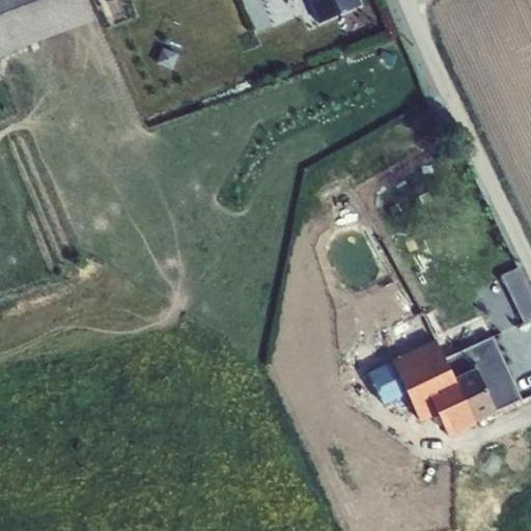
[(0,0),(0,56),(94,20),(87,0),(0,0)]
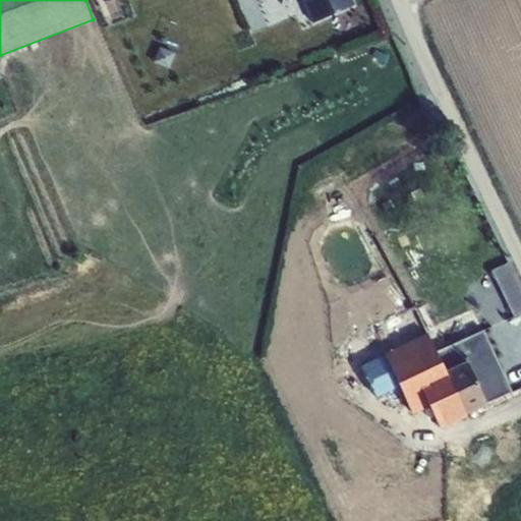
[(303,0),(313,22),(355,5),(353,0),(303,0)]
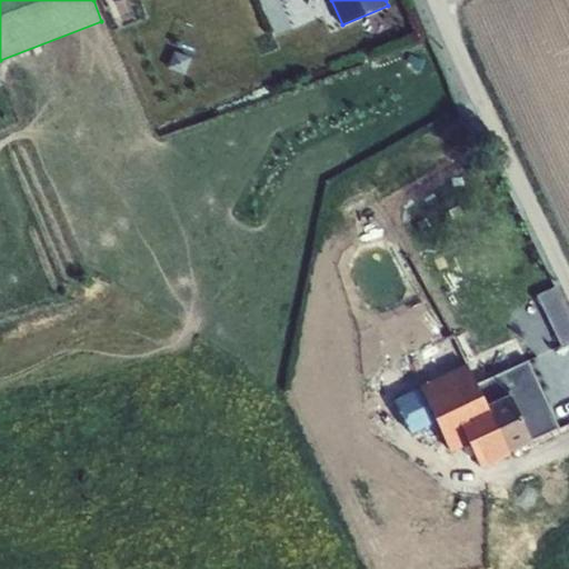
[(568,315),(555,287),(537,296),(560,346),(568,341),(568,315)]
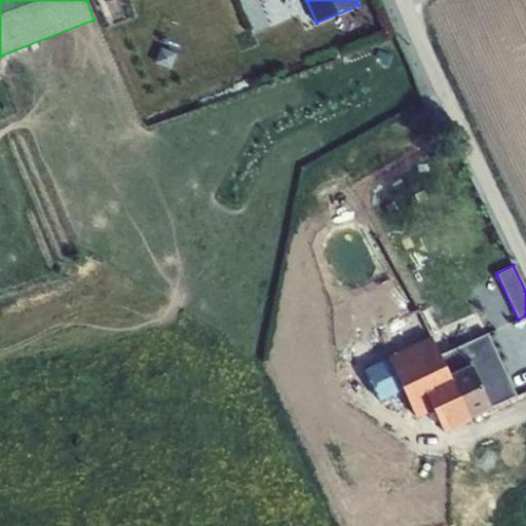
[(414,366),(424,386),(472,365),(461,345),(453,348),(446,331),(442,333),(436,318),(425,324),(430,334),(414,341),(424,362),(414,366)]
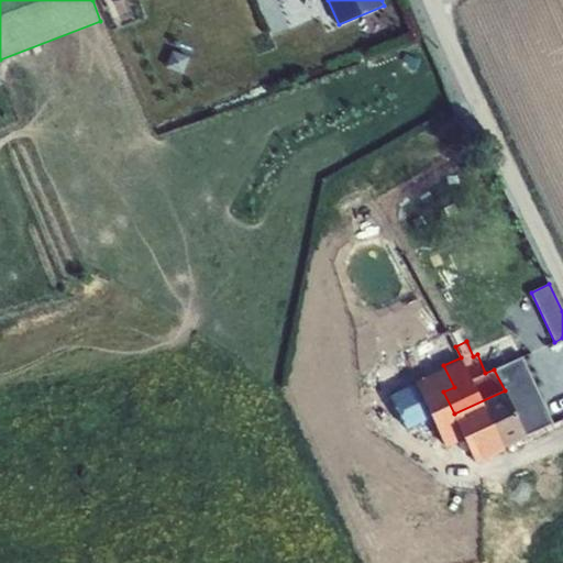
[(522,356),(494,370),(505,390),(526,437),(554,423),(522,356)]
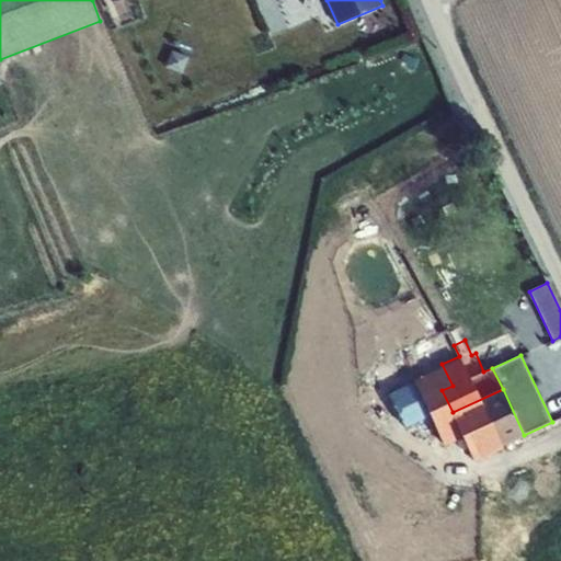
[(503,389),(453,412),(473,459),(524,435),(503,389)]
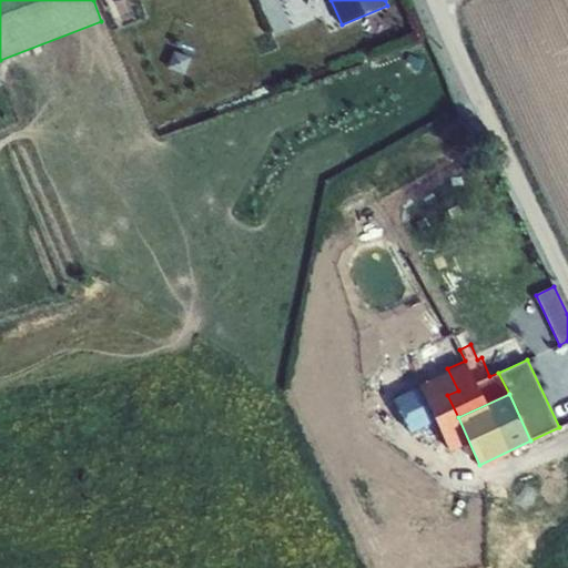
[(439,395),(424,403),(446,453),(463,445),(439,395)]
